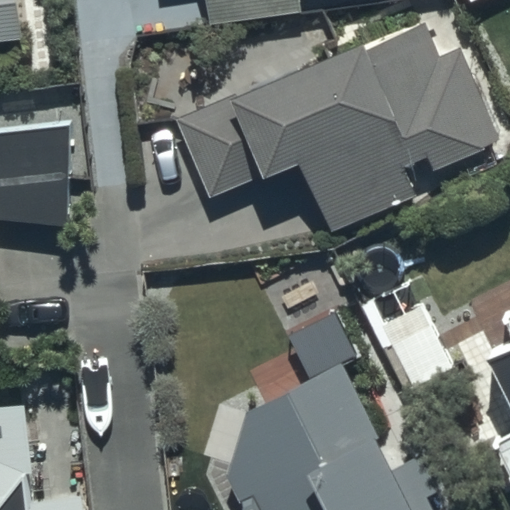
[(0,0),(0,44),(20,42),(15,0),(0,0)]
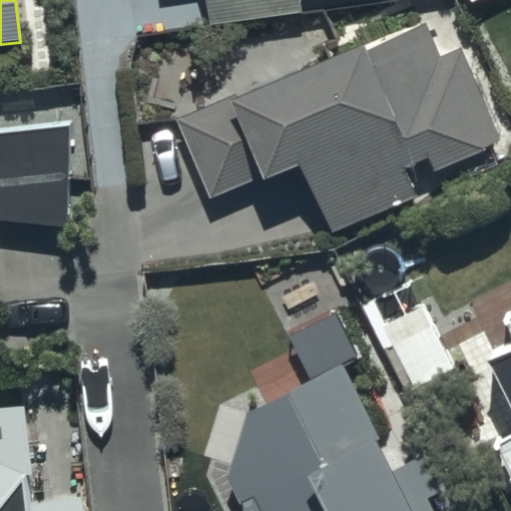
[(202,0),(206,26),(304,11),(302,0),(202,0)]
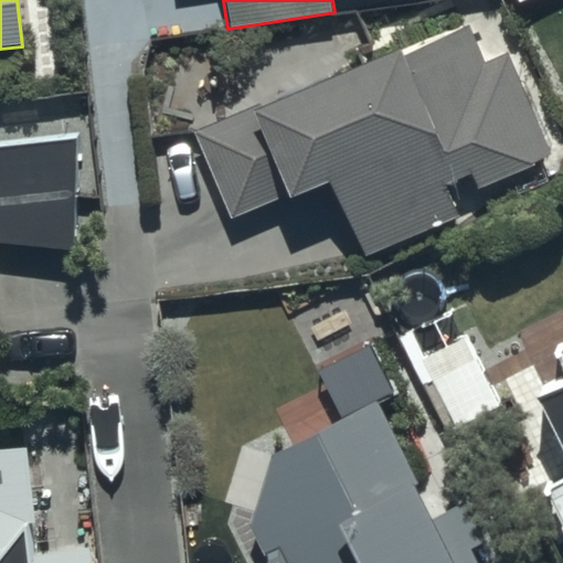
[(400,39),(195,131),(235,218),(325,177),(361,256),(461,211),(446,178),(468,167),(479,190),(554,156),(505,45),(481,56),(469,29),(407,56),(400,39)]
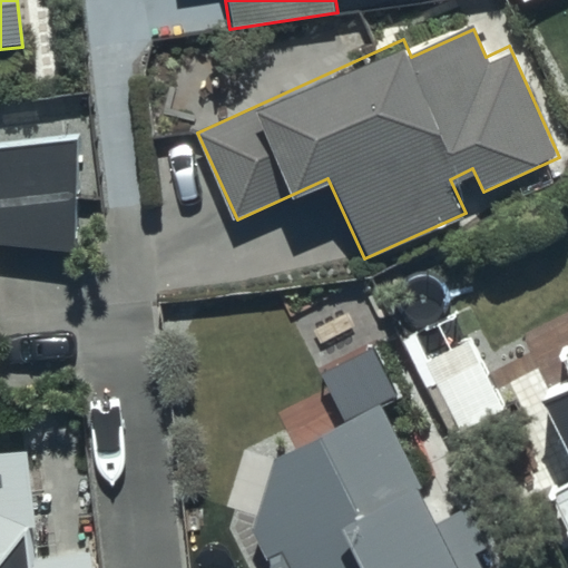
[(74,142),(0,147),(0,242),(72,250),(74,142)]
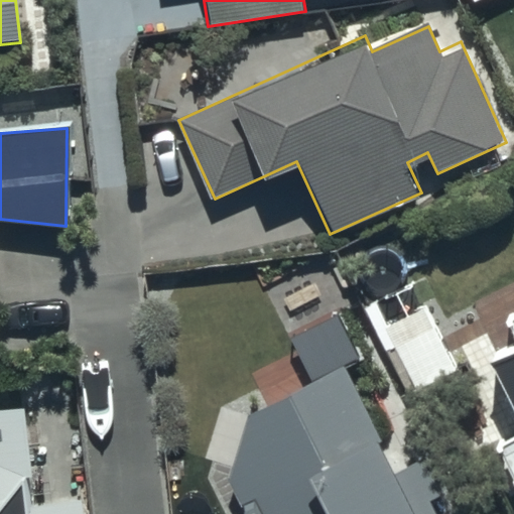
[(332,302),(348,294),(356,290),(406,393),(459,368),(443,338),(451,334),(408,247),(389,256),(378,232),(313,264),(332,302)]
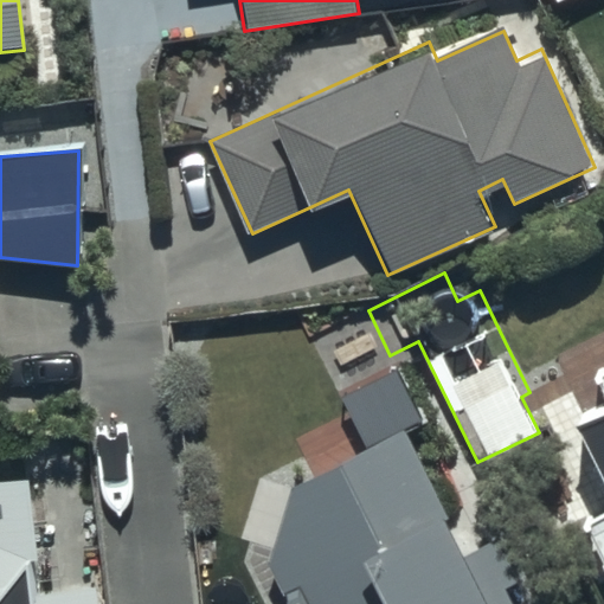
[(603,409),(574,425),(603,481),(603,506),(583,518),(603,558),(603,409)]
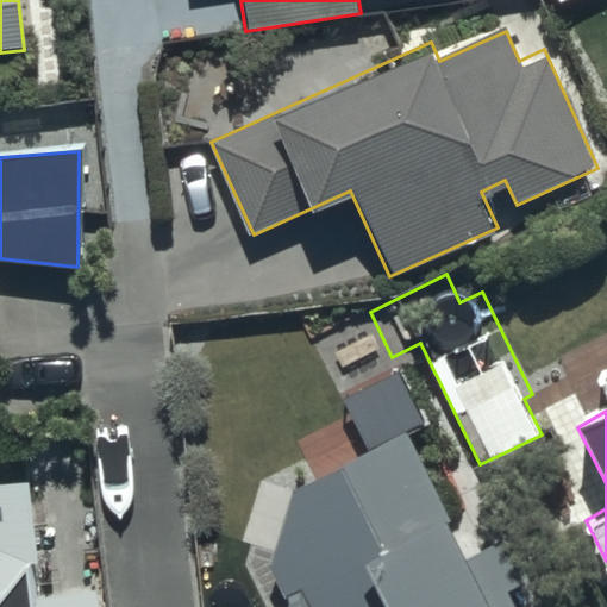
[(520,606),(511,588),(526,581),(504,538),(469,556),(405,432),(294,490),(270,569),(289,606),(520,606)]
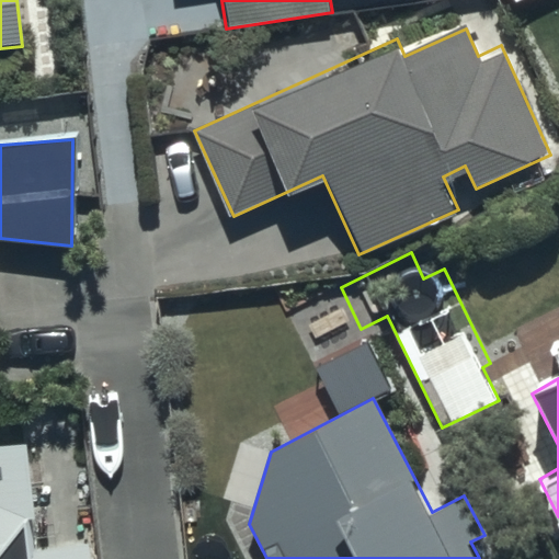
[(94,558),(93,542),(32,547),(24,444),(0,445),(0,558),(94,558)]
